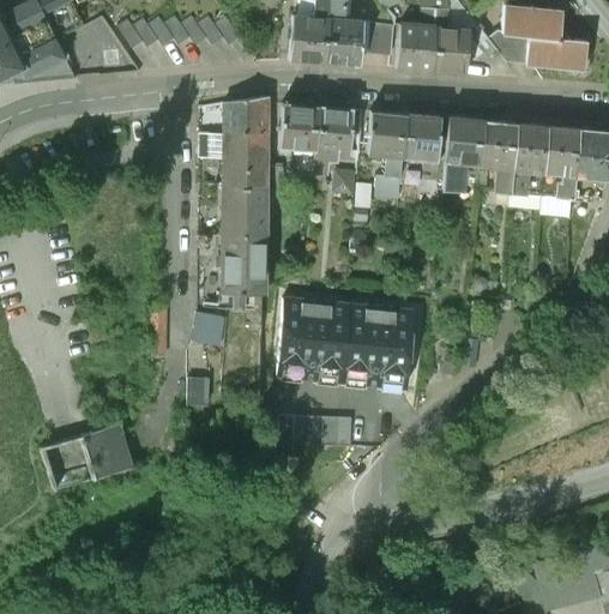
[(34,0),(2,16),(0,10),(0,79),(13,73),(23,68),(28,77),(68,58),(59,38),(46,12),(38,0),(34,0)]
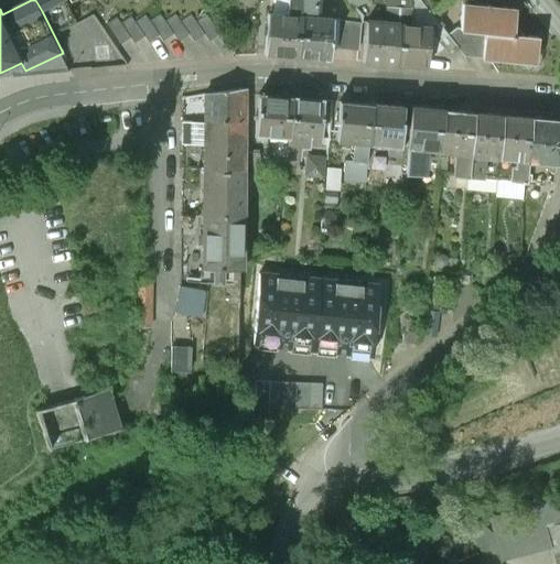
[(35,0),(42,11),(64,0),(35,0)]
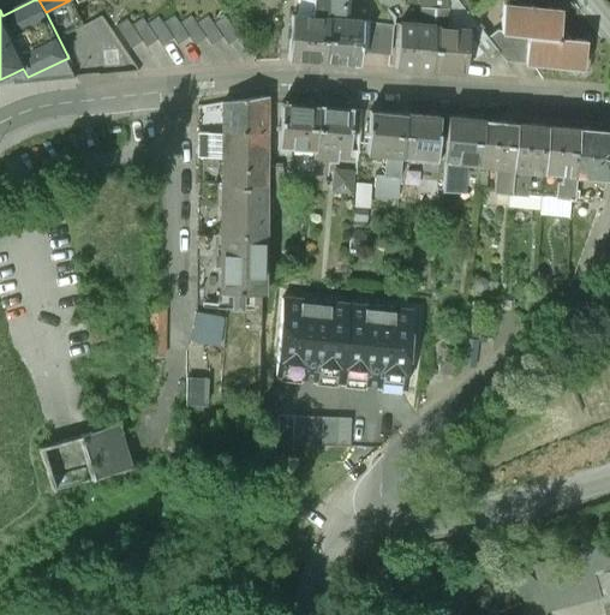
[(75,0),(70,0),(46,12),(59,39),(88,24),(75,0)]
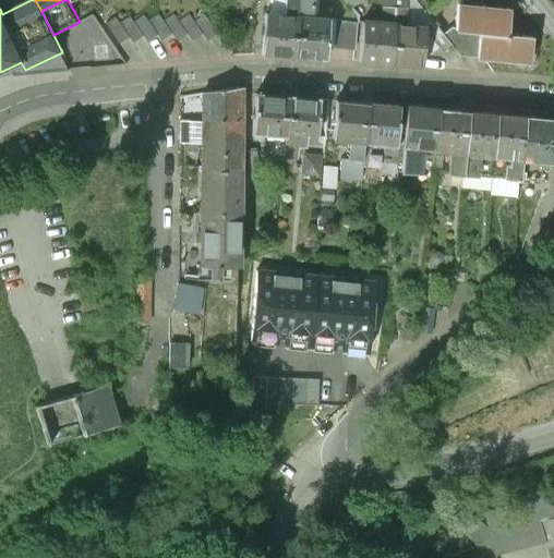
[(302,0),(290,0),(289,17),(302,19),(302,0)]
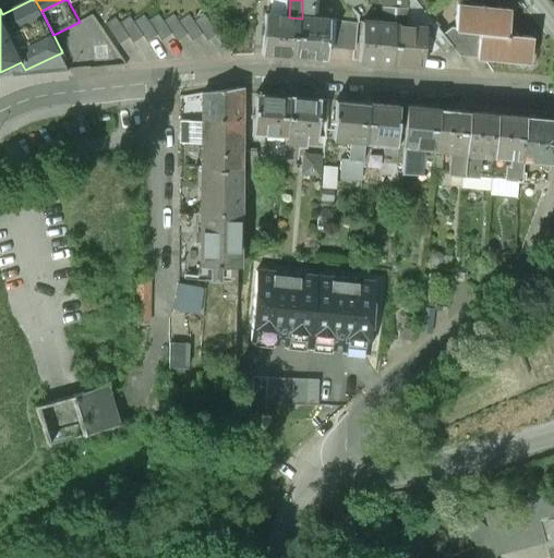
[(316,0),(302,0),(302,19),(316,20),(316,0)]
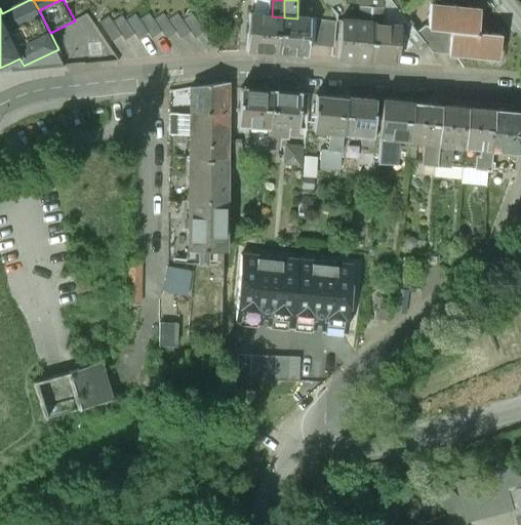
[(387,0),(364,0),(364,6),(375,7),(387,8),(387,0)]
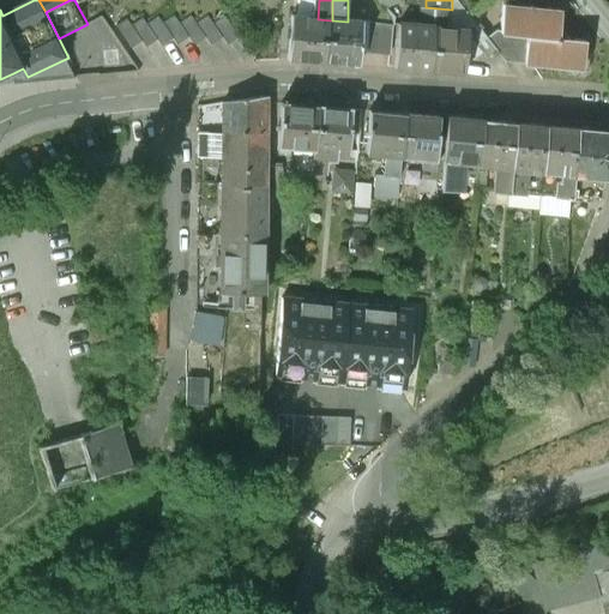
[(565,8),(508,5),(506,30),(501,30),(490,38),(501,52),(510,61),(530,62),(530,64),(572,67),(577,73),(592,74),(594,60),(589,55),(590,40),(562,37),(565,8)]
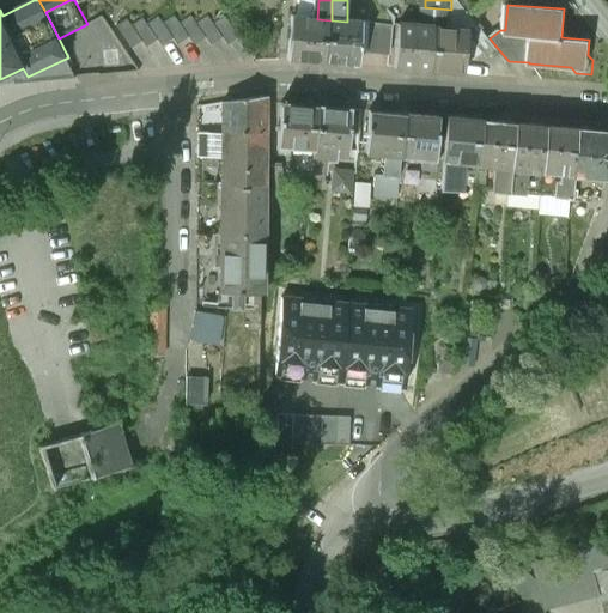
[(424,25),(402,24),(399,68),(432,71),(438,8),(425,7),(424,25)]
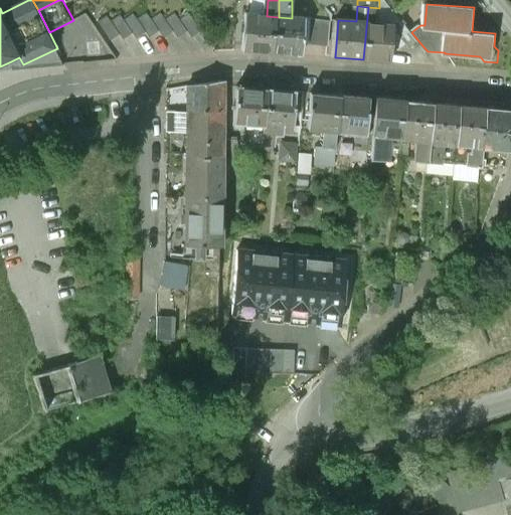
[(395,25),(378,23),(379,8),(368,7),(363,59),(391,61),(394,38),(395,25)]
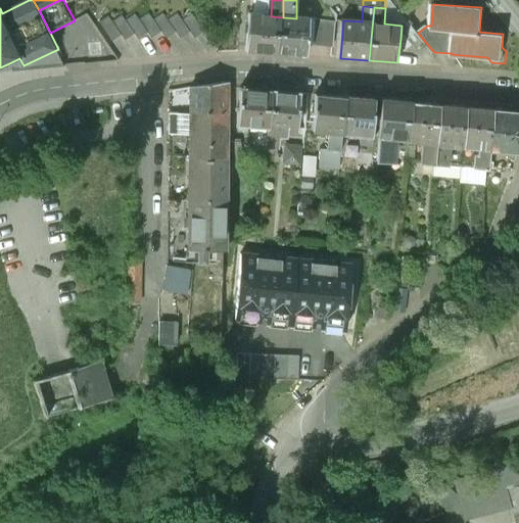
[(156,18),(151,11),(142,18),(151,32),(154,36),(163,29),(156,18)]
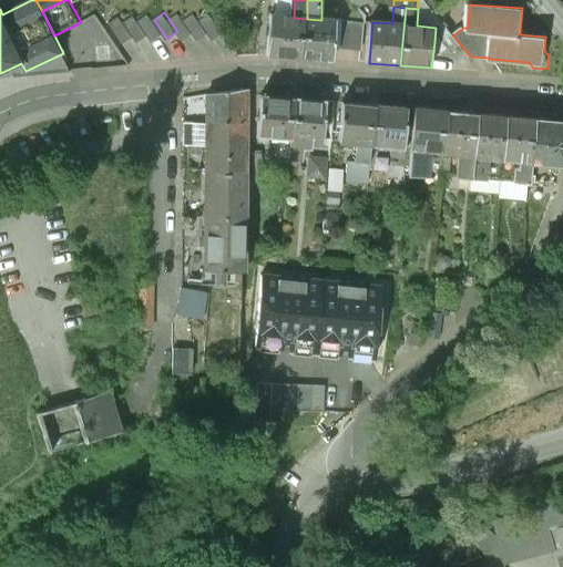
[(201,20),(195,12),(184,20),(193,32),(198,40),(210,33),(201,20)]
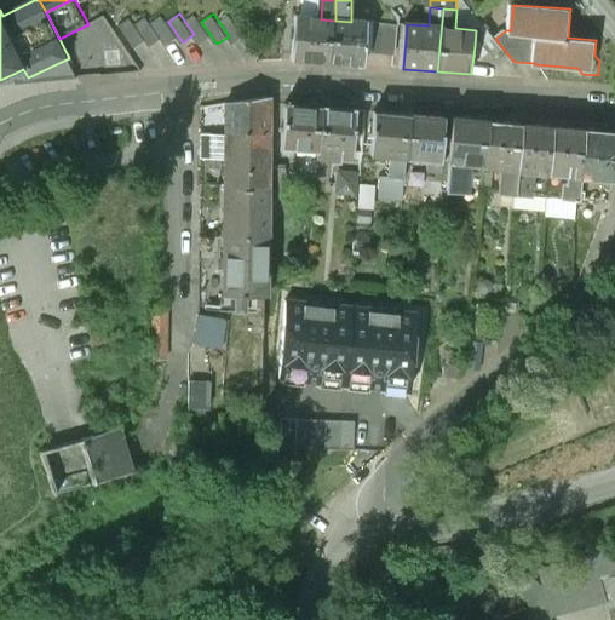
[(245,35),(230,13),(219,22),(229,36),(234,42),(245,35)]
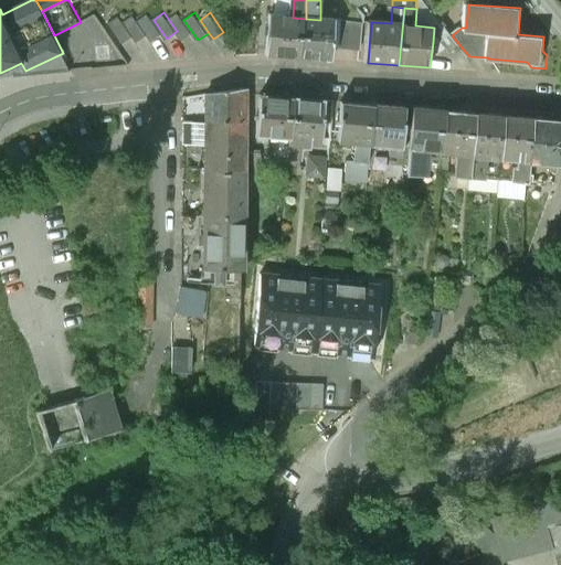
[(154,20),(149,13),(139,21),(148,34),(154,41),(163,34),(154,20)]
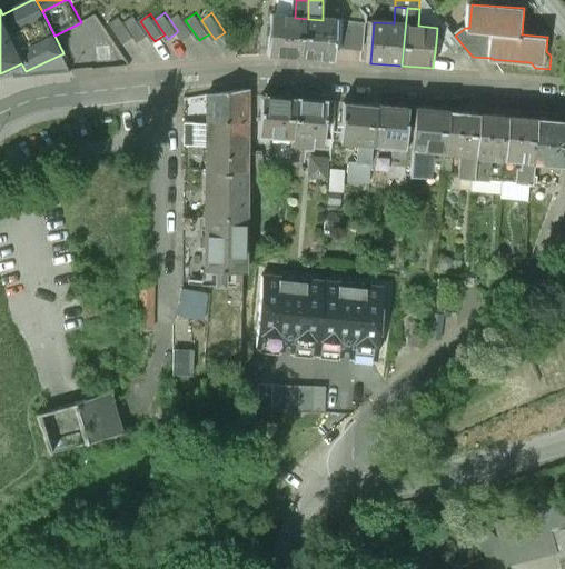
[(185,20),(180,13),(170,20),(178,31),(184,39),(194,32),(185,20)]
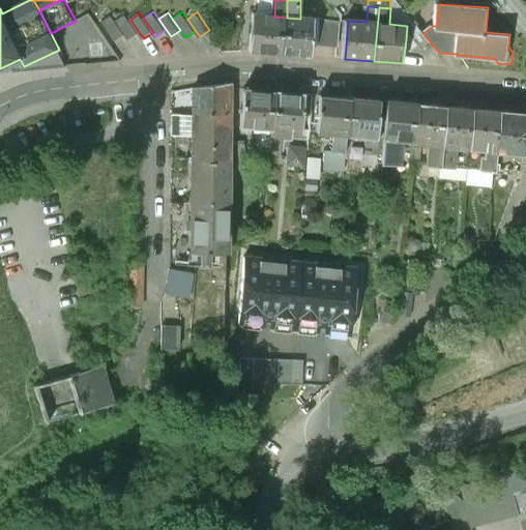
[(126,13),(117,21),(126,34),(129,38),(139,32),(130,20),(126,13)]
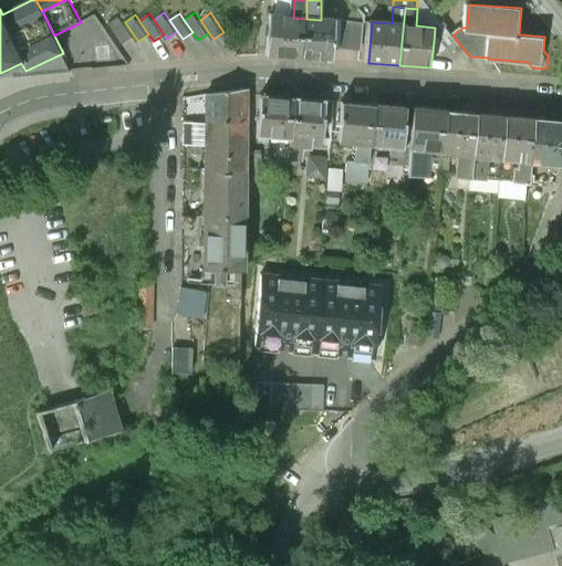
[(125,22),(122,17),(112,23),(125,43),(135,37),(125,22)]
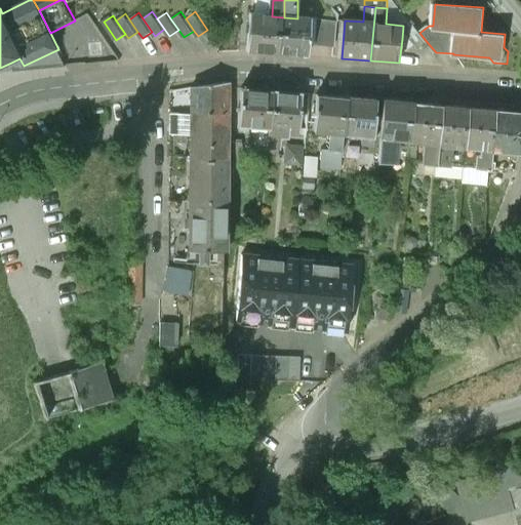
[(272,16),(253,15),(250,51),(282,53),(284,17),(272,16)]
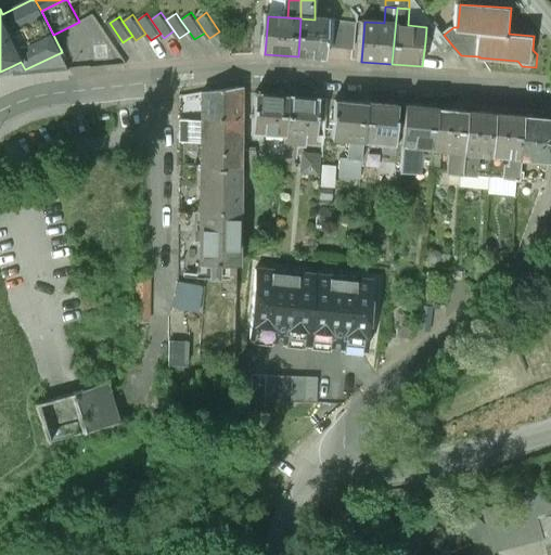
[(315,20),(300,18),(298,56),(329,59),(331,21),(315,20)]
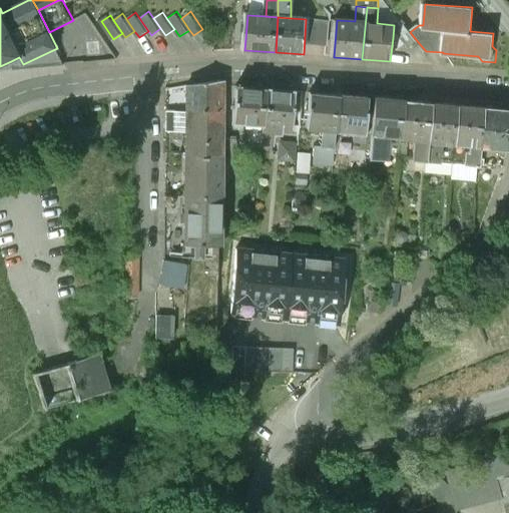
[(332,21),(312,19),(310,42),(330,44),(332,21)]
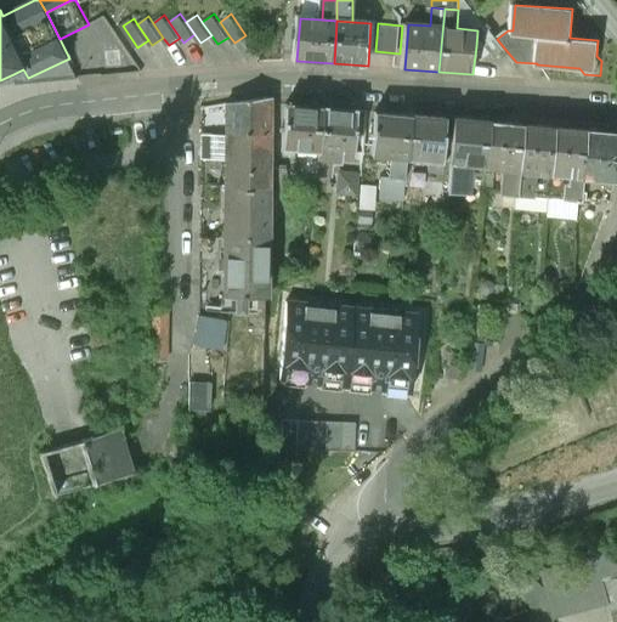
[(497,39),(485,23),(477,30),(476,46),(481,46),(480,62),(494,63),(508,52),(497,39)]
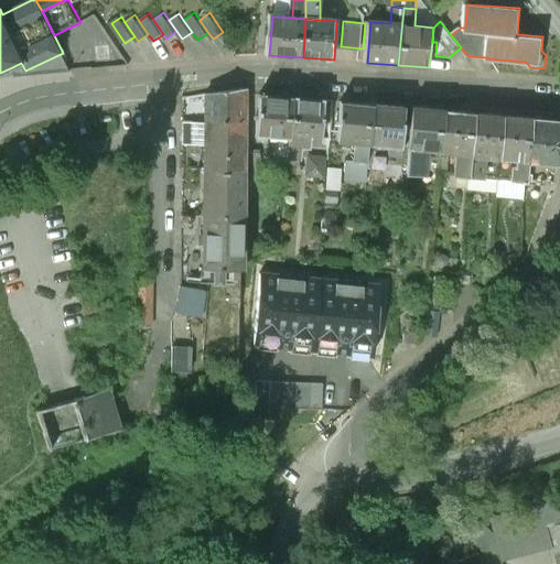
[(63,53),(25,71),(21,63),(12,67),(17,76),(72,71),(63,53)]
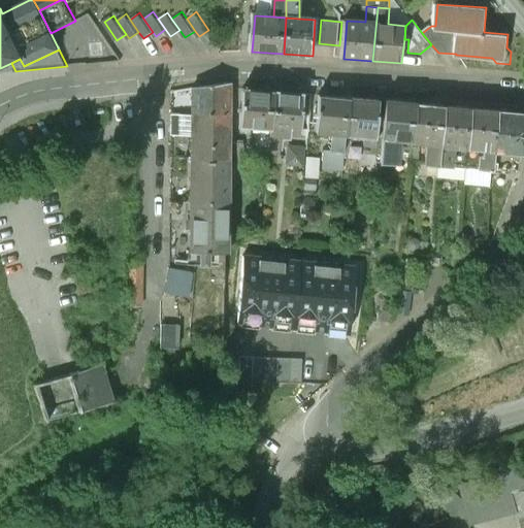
[(232,83),(196,88),(196,112),(232,113),(232,83)]
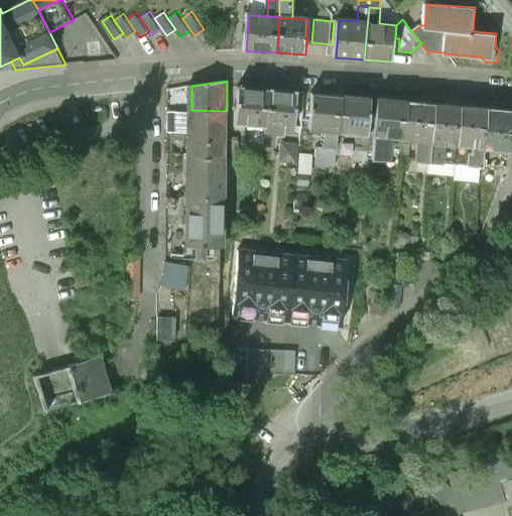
[(269,90),(240,87),(237,126),(247,127),(247,123),(254,124),(253,141),(264,142),(269,90)]
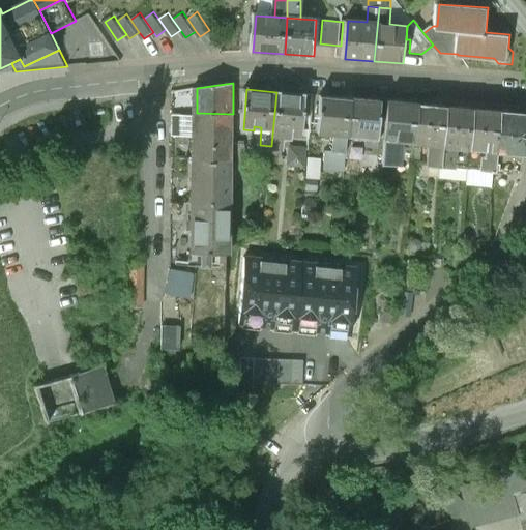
[(307,95),(276,92),(271,146),(284,147),(286,135),(302,136),(307,95)]
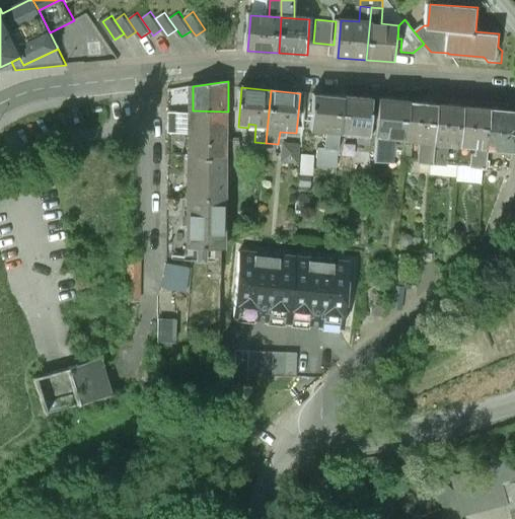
[(345,97),(316,94),(312,129),(329,131),(342,132),(345,97)]
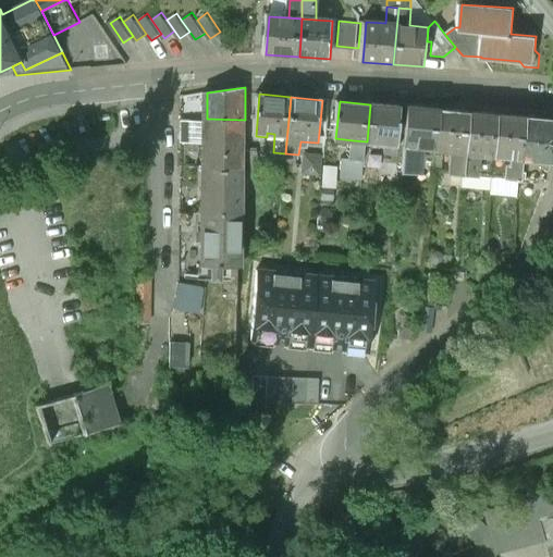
[(402,108),(370,104),(367,141),(380,143),(397,145),(402,108)]
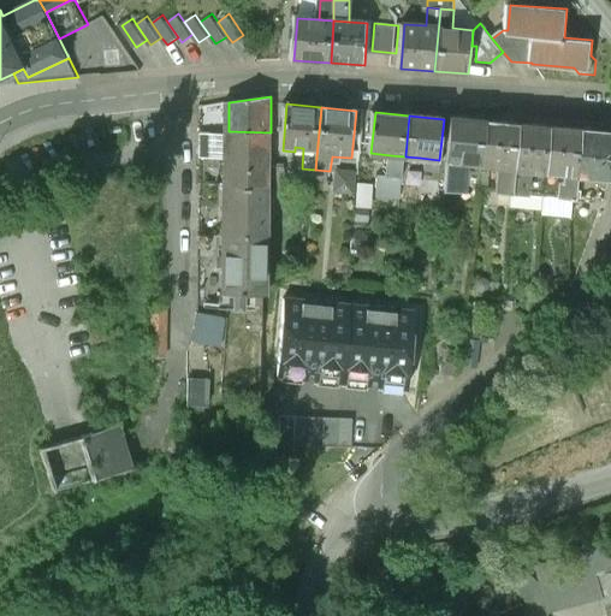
[(487,122),(454,118),(448,188),(464,190),(466,188),(481,189),(487,122)]
